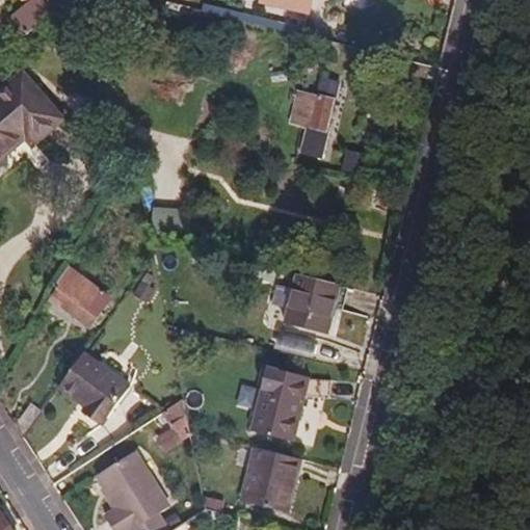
[(23,0),(4,16),(20,32),(60,0),(23,0)]
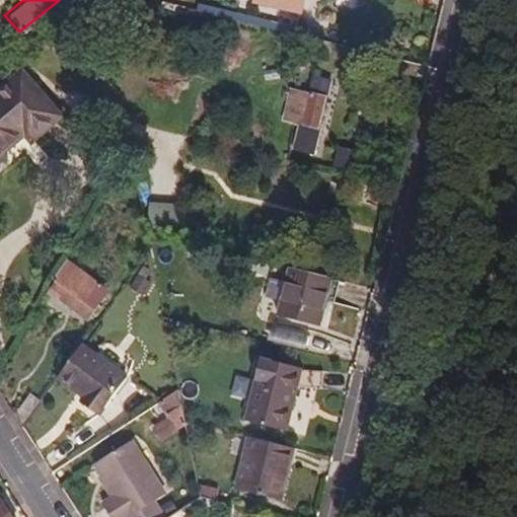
[(298,8),(300,0),(265,0),(298,8)]
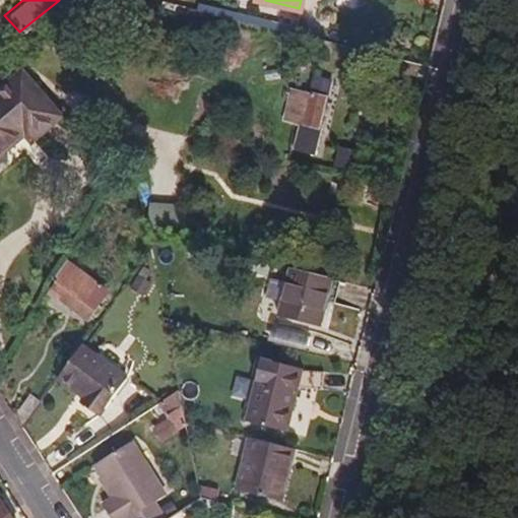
[(318,26),(297,21),(296,24),(231,9),(230,14),(315,37),(318,26)]
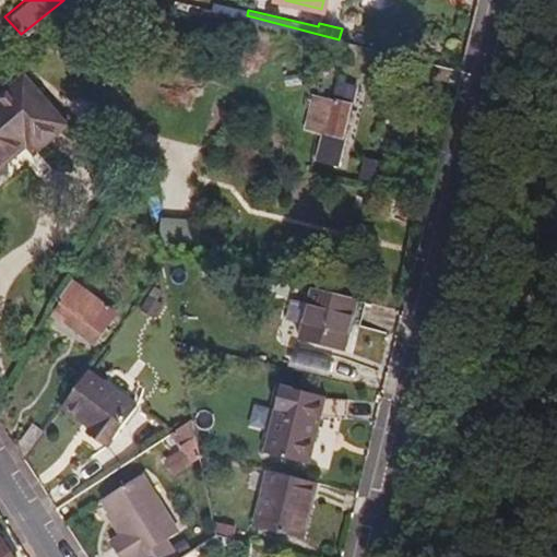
[(0,158),(22,139),(30,146),(56,120),(14,76),(0,90),(0,158)]
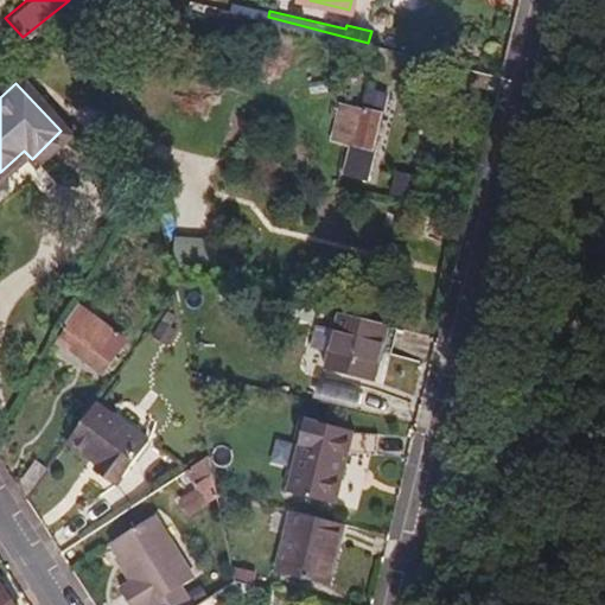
[(365,172),(383,96),(364,91),(346,167),(365,172)]
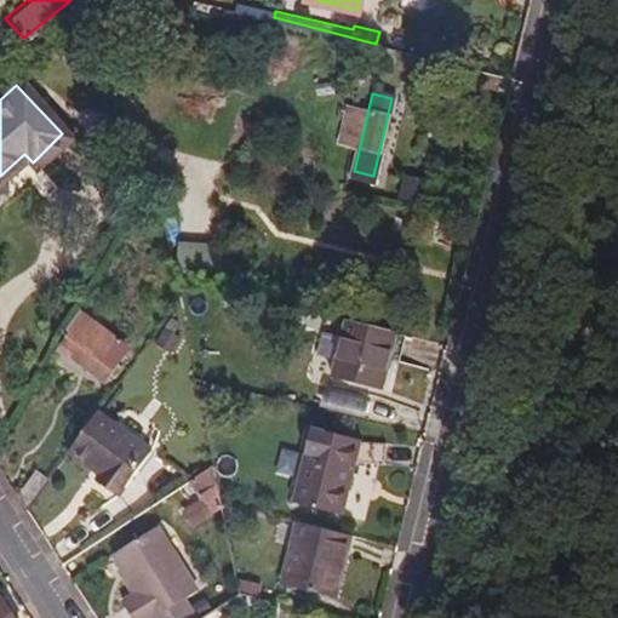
[(398,196),(422,204),(427,183),(404,176),(398,196)]
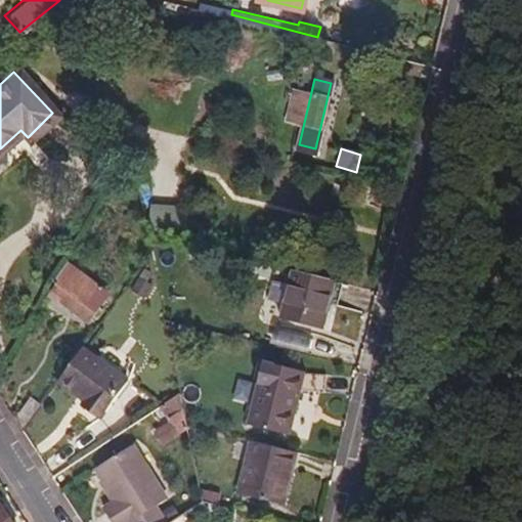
[(148,203),(147,232),(179,234),(181,204),(148,203)]
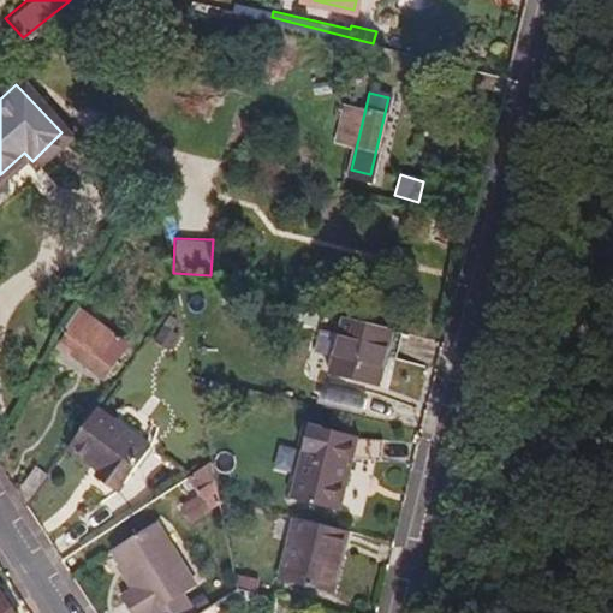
[(378,385),(392,328),(340,315),(326,372),(378,385)]
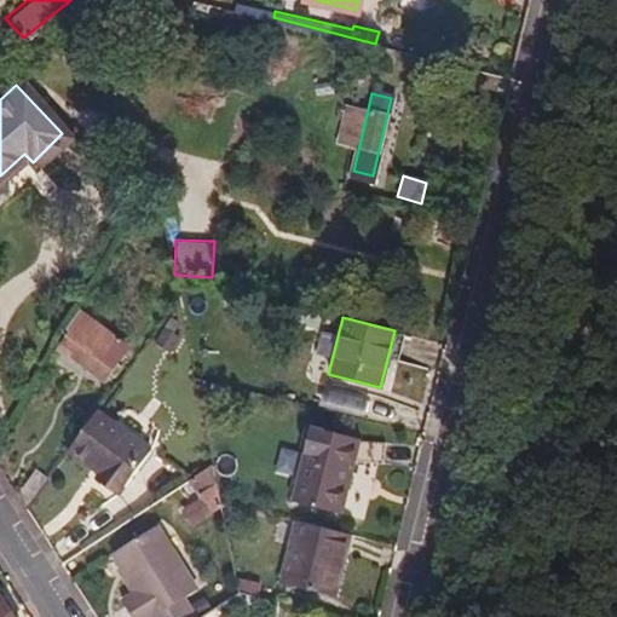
[(126,340),(104,328),(101,335),(73,318),(57,344),(108,373),(126,340)]
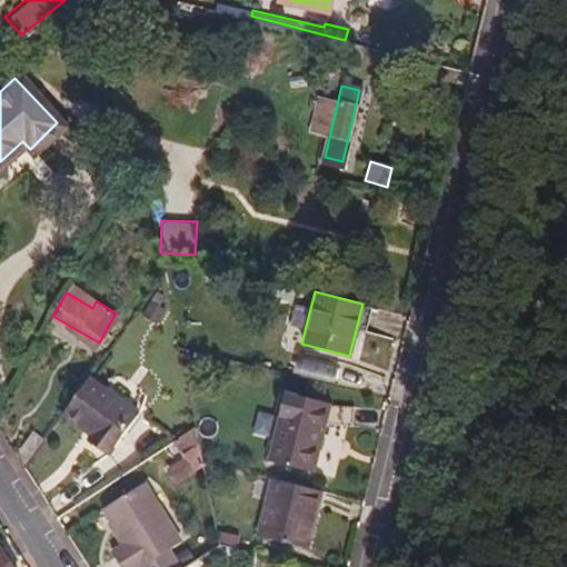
[(107,454),(137,413),(88,376),(62,411),(91,433),(87,438),(107,454)]
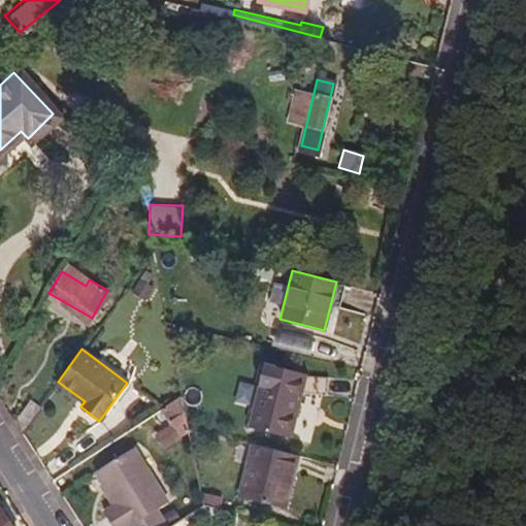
[(286,437),(303,374),(261,363),(243,426),(286,437)]
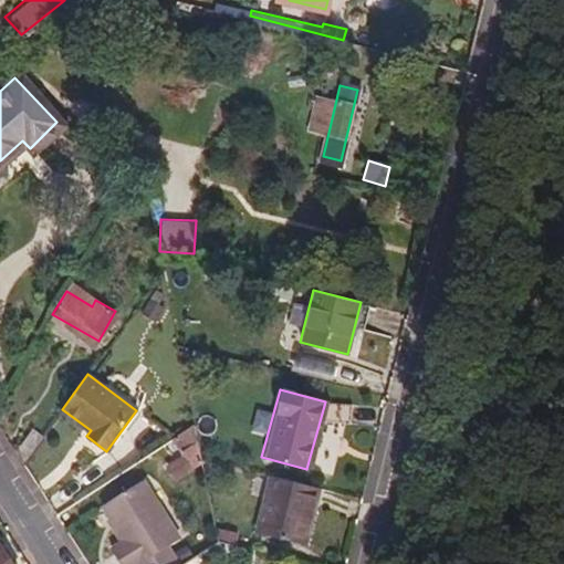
[(202,459),(194,423),(174,436),(185,453),(168,463),(176,476),(202,459)]
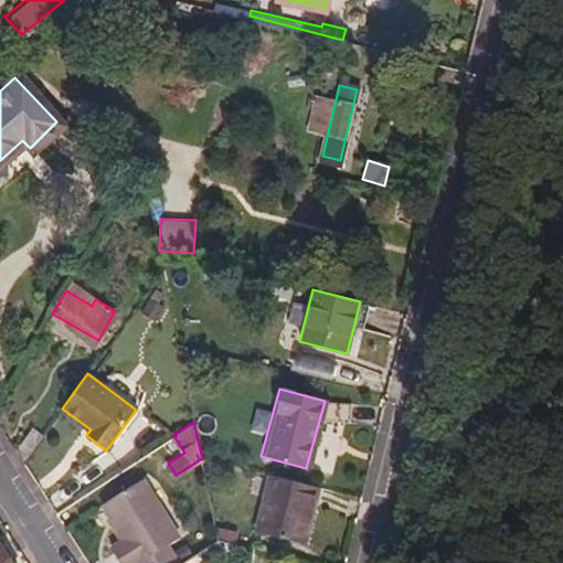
[(306,545),(321,488),(272,475),(257,533),(306,545)]
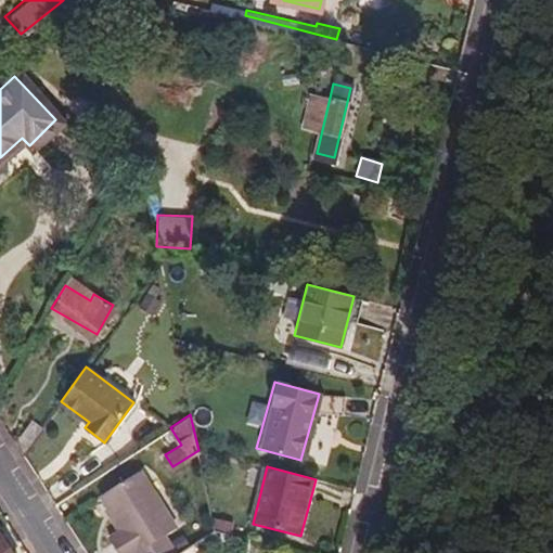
[(175,525),(139,471),(100,497),(121,529),(108,537),(119,552),(132,552),(136,552),(163,532),(175,525)]
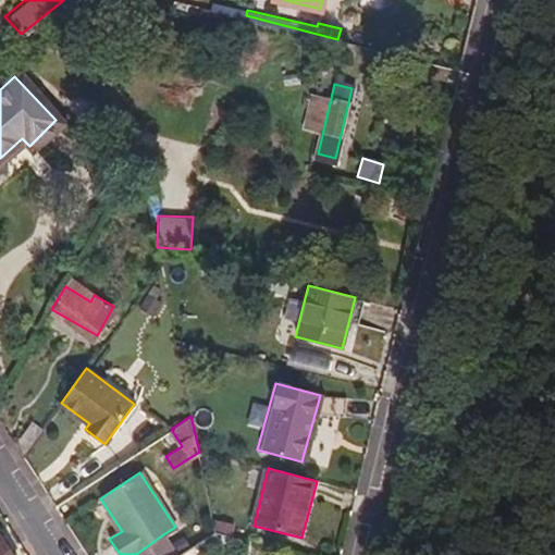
[(136,554),(176,554),(177,554),(163,534),(136,554)]
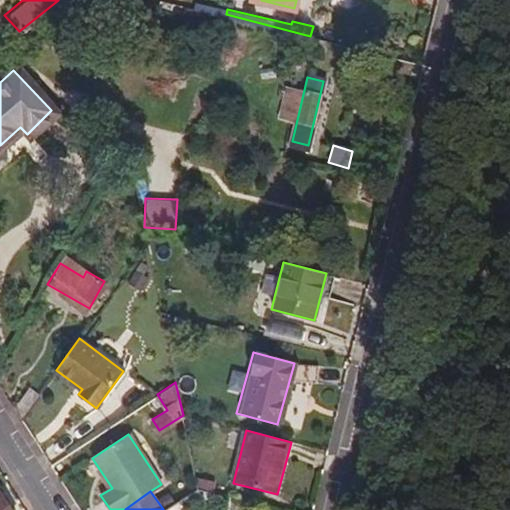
[(0,509),(11,509),(3,500),(0,502),(0,509)]
